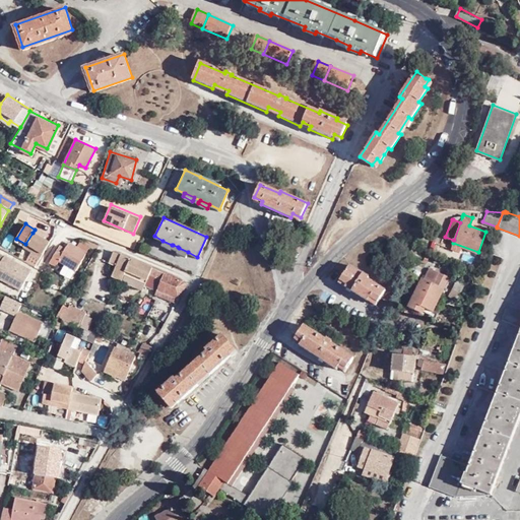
[(8,229),(2,245),(10,248),(16,232),(8,229)]
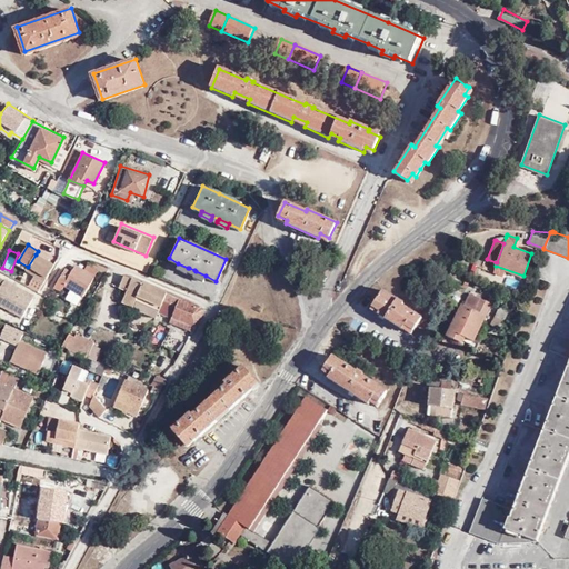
[(38,251),(36,255),(48,261),(50,258),(38,251)]
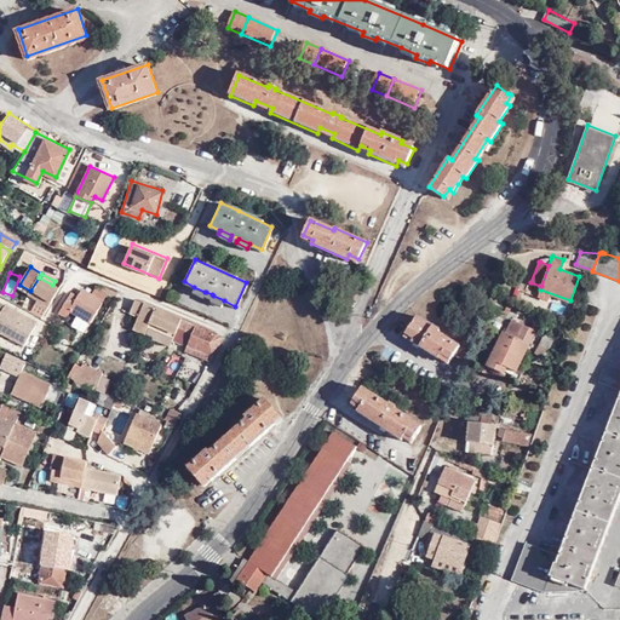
[(118,292),(97,283),(95,290),(114,297),(116,292),(118,292)]
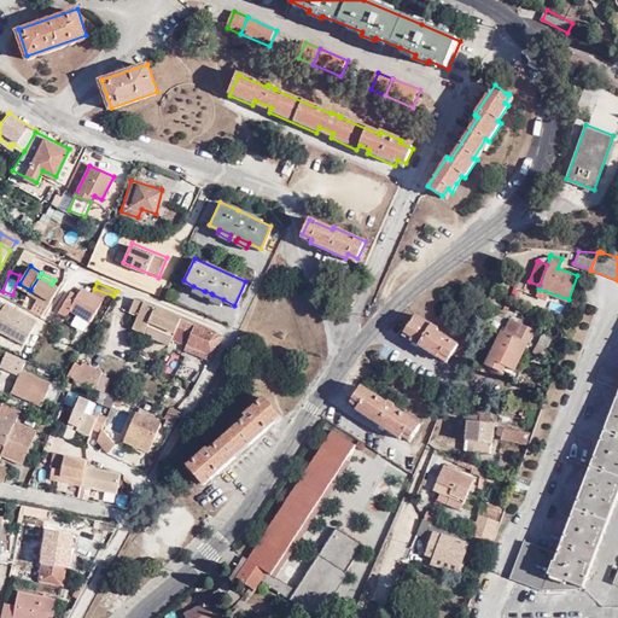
[(30,290),(19,284),(18,287),(28,293),(30,290)]
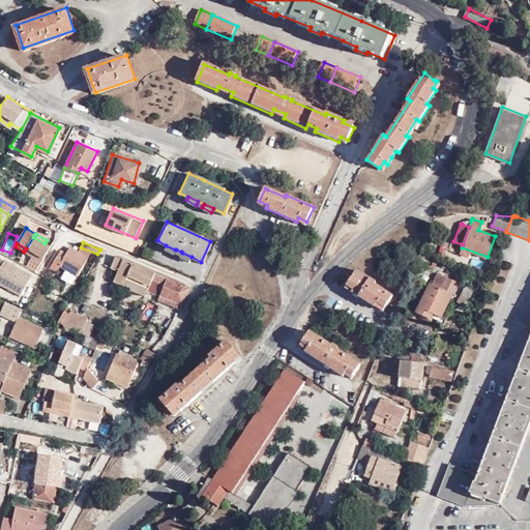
[(174,254),(175,252),(176,249),(175,249),(166,245),(164,248),(174,254)]
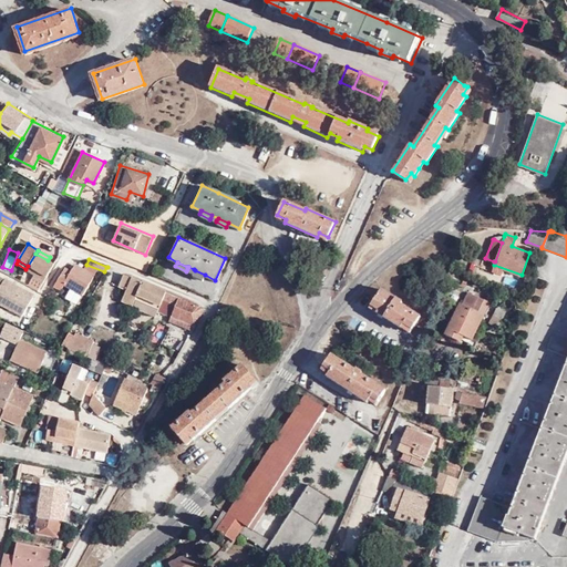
[(75,265),(74,265),(71,271),(64,268),(57,280),(64,285),(82,295),(94,275),(84,270),(75,265)]
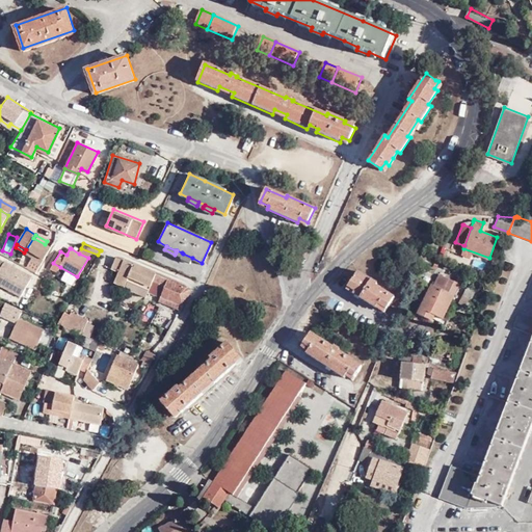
[(81,248),(79,254),(88,258),(90,253),(81,248)]
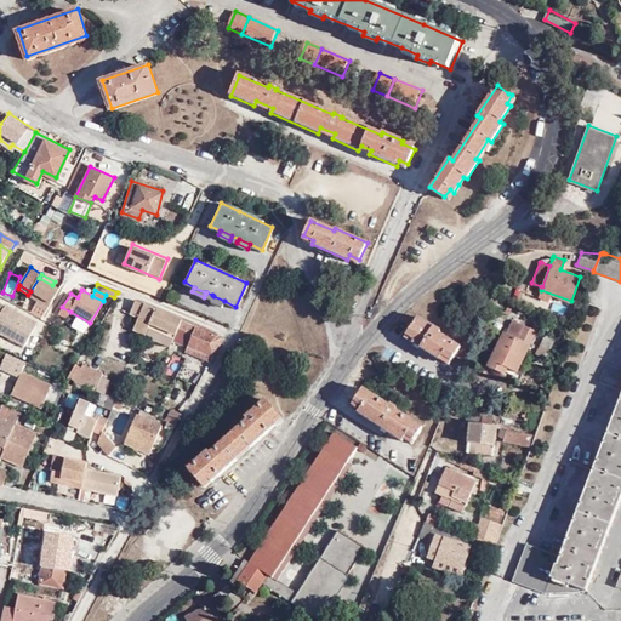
[(224,301),(214,296),(211,298),(211,301),(222,306),(224,301)]
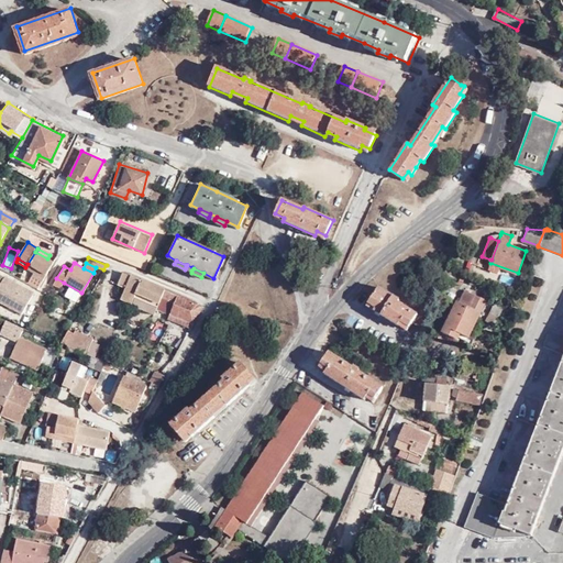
[(167,299),(172,290),(122,271),(117,283),(127,286),(121,298),(133,302),(135,297),(158,306),(162,297),(167,299)]
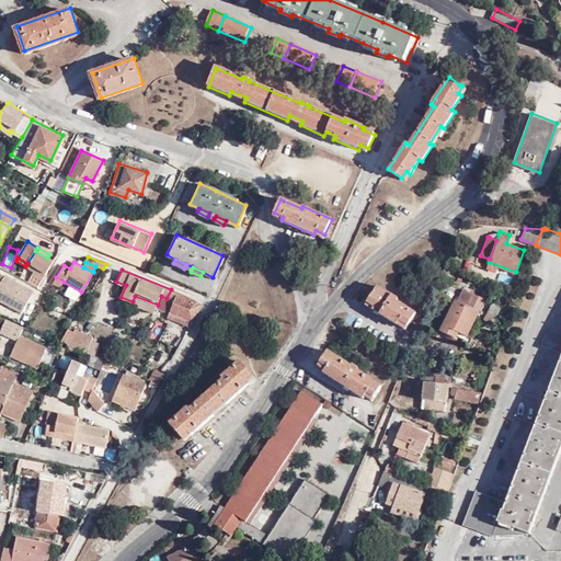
[(42,281),(44,277),(34,271),(32,275),(42,281)]
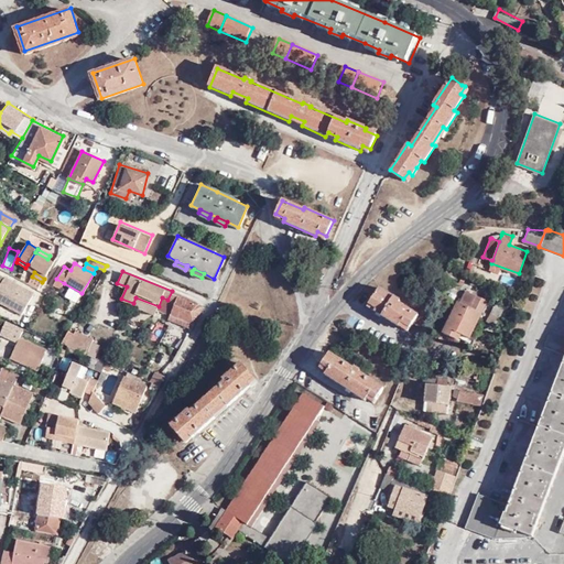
[(0,302),(23,315),(35,293),(6,278),(0,273),(0,302)]
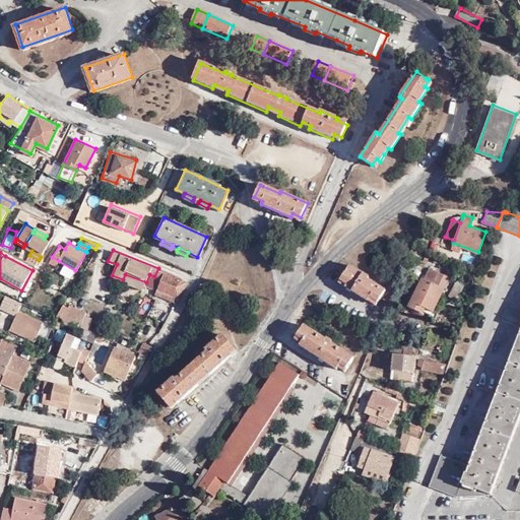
[(55,266),(59,261),(52,257),(49,262),(55,266)]
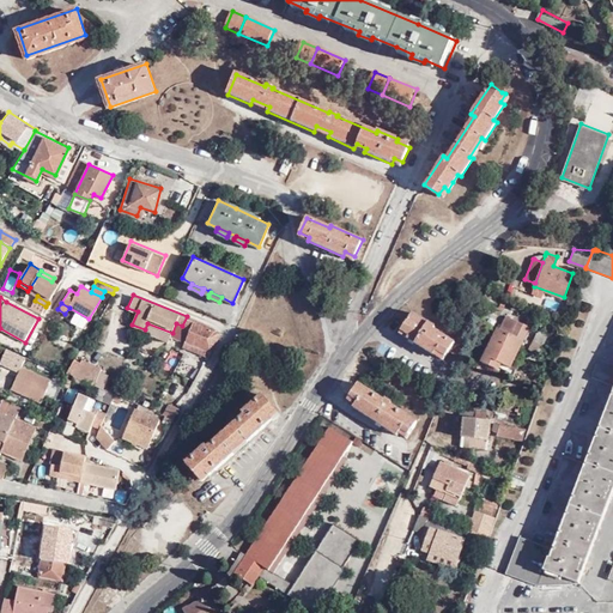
[(434,349),(442,354),(445,350),(451,354),(457,345),(431,327),(434,325),(411,309),(400,326),(407,332),(405,335),(431,352),(434,349)]
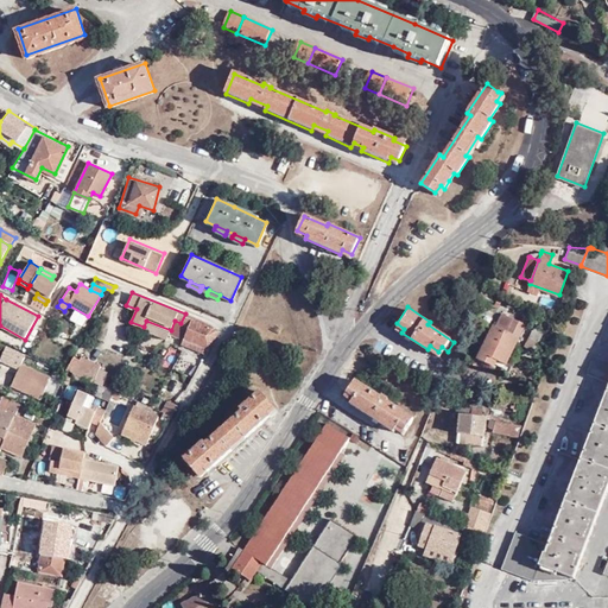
[(523,324),(500,312),(494,324),(491,323),(475,358),(492,366),(495,361),(504,365),(523,324)]
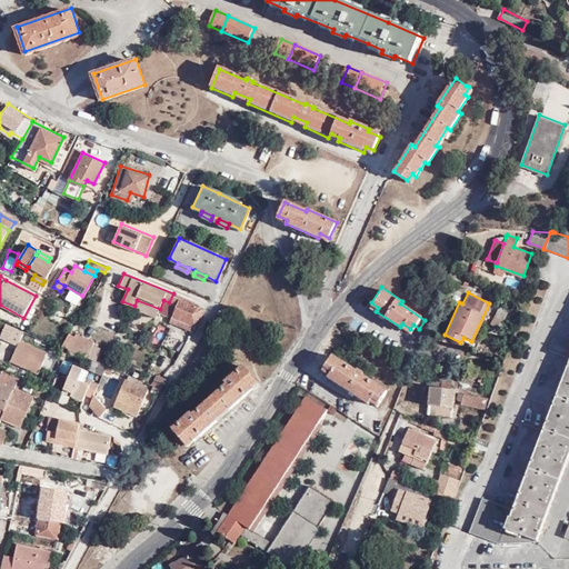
[(199,305),(173,293),(169,302),(177,306),(173,316),(196,325),(202,312),(199,305)]
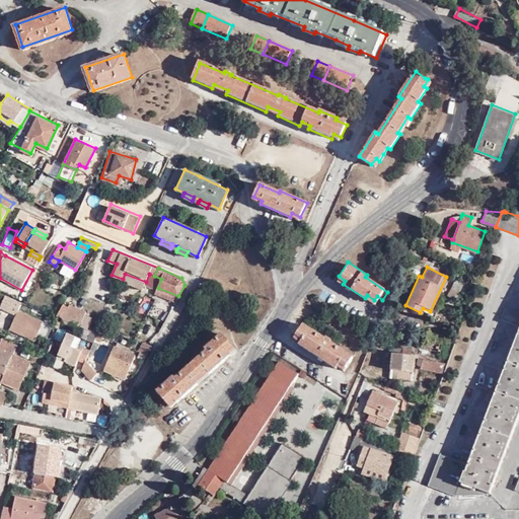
[(146,282),(125,274),(123,279),(144,287),(145,283),(146,282)]
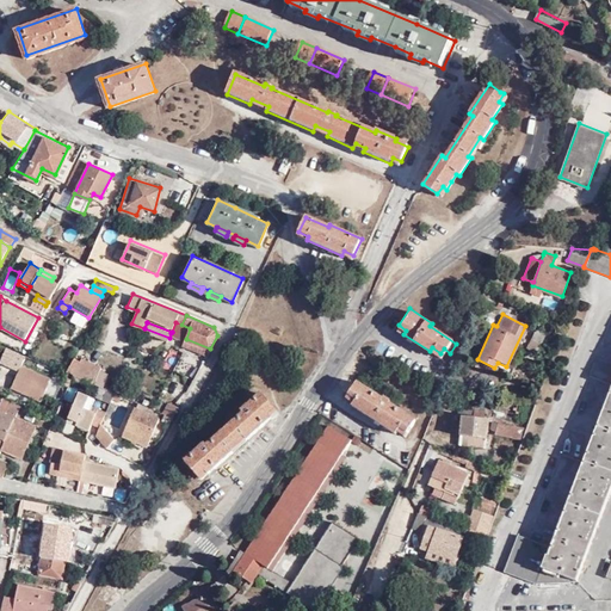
[(172,332),(171,333),(177,337),(181,325),(176,322),(172,332)]
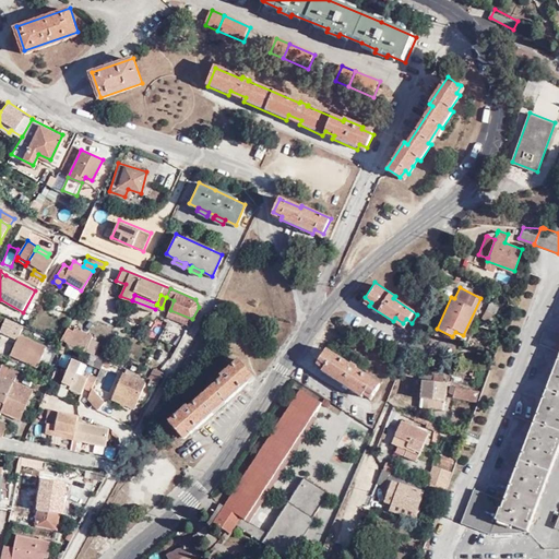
[(166,297),(162,308),(169,311),(170,310),(174,300),(166,297)]
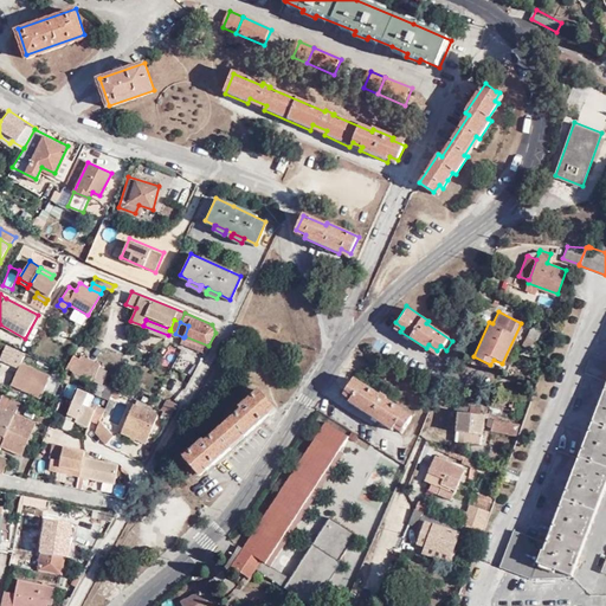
[(532,327),(523,346),(532,349),(540,330),(532,327)]
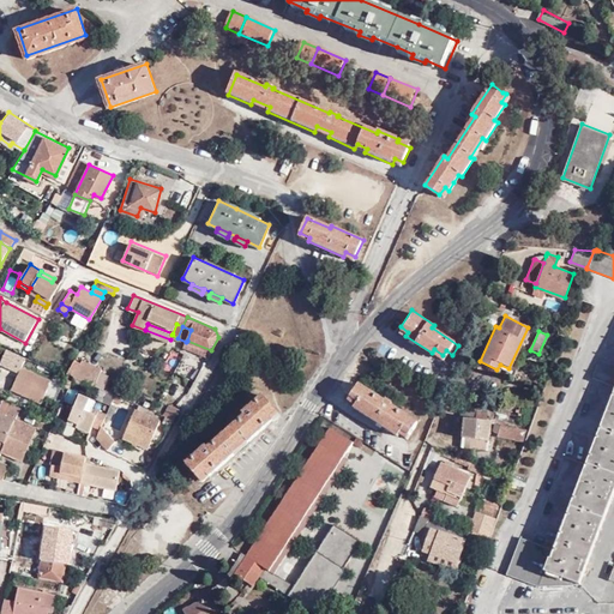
[(209,356),(211,350),(187,341),(184,347),(209,356)]
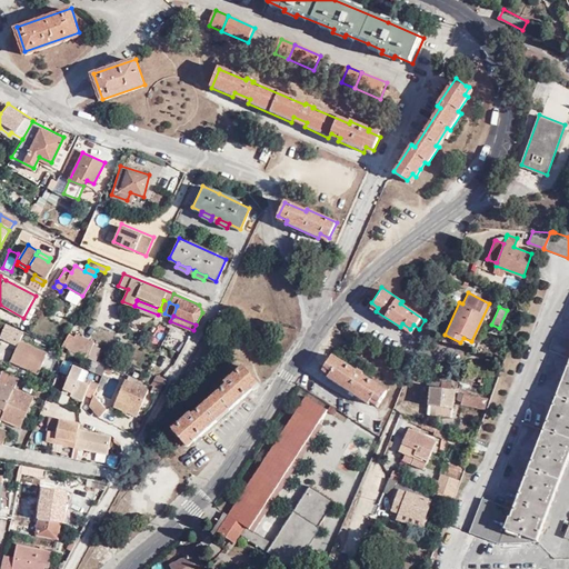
[(0,342),(16,350),(20,341),(5,335),(0,342)]
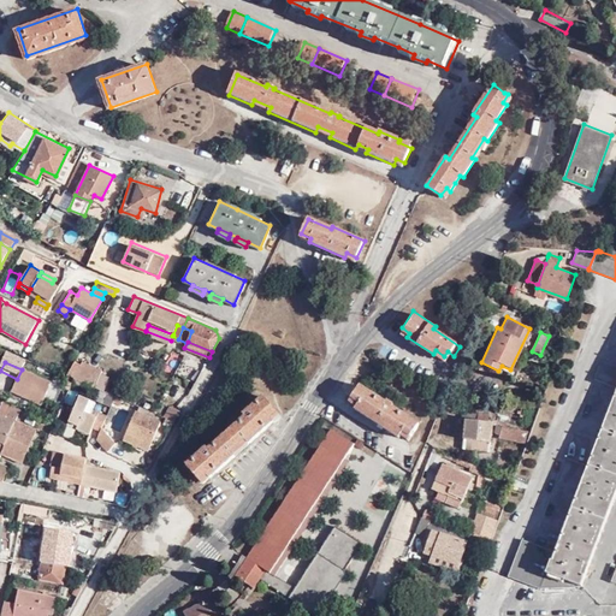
[(83,362),(81,366),(78,372),(76,378),(94,386),(104,391),(110,377),(100,373),(101,369),(83,362)]
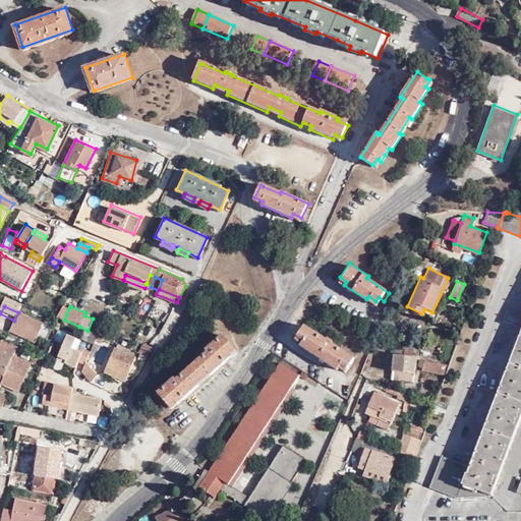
[(25,307),(23,313),(44,322),(46,316),(25,307)]
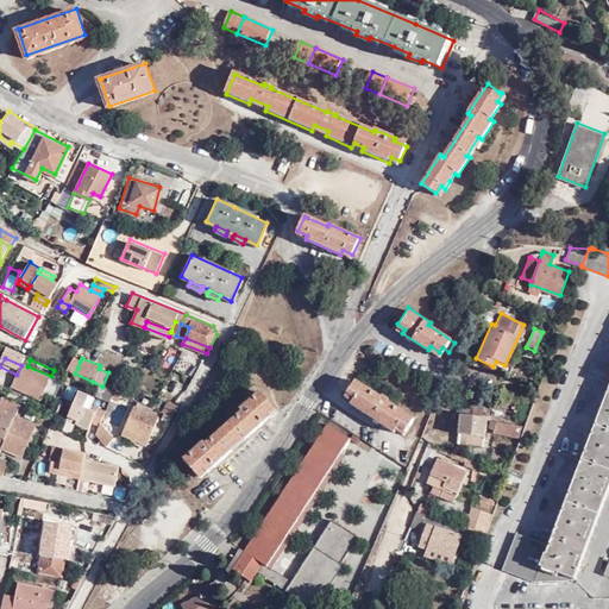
[(68,371),(75,374),(77,368),(80,362),(75,359),(68,371)]
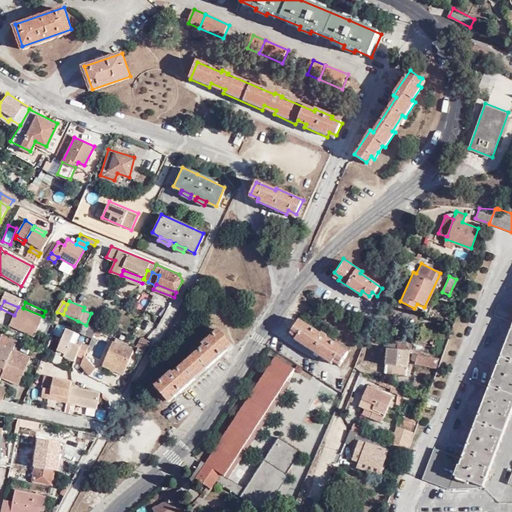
[(42,317),(18,307),(14,315),(10,325),(34,335),(42,317)]
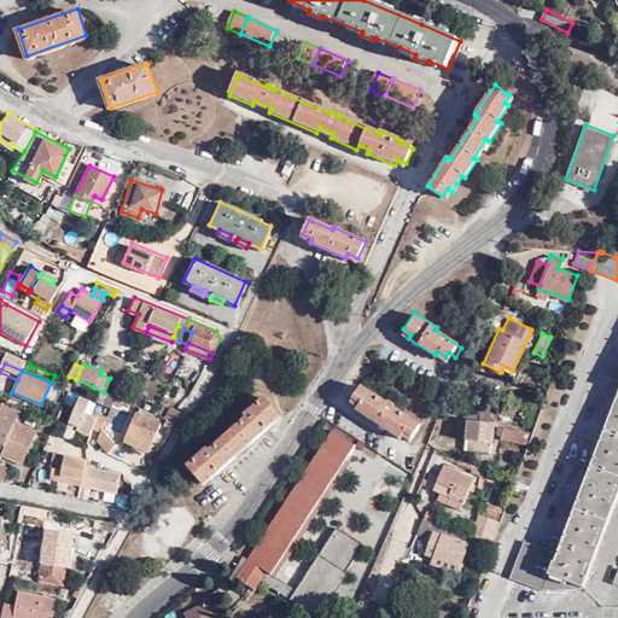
[(388,402),(360,384),(351,397),(359,402),(355,408),(400,438),(404,431),(412,436),(420,424),(392,406),(394,403),(389,400),(388,402)]
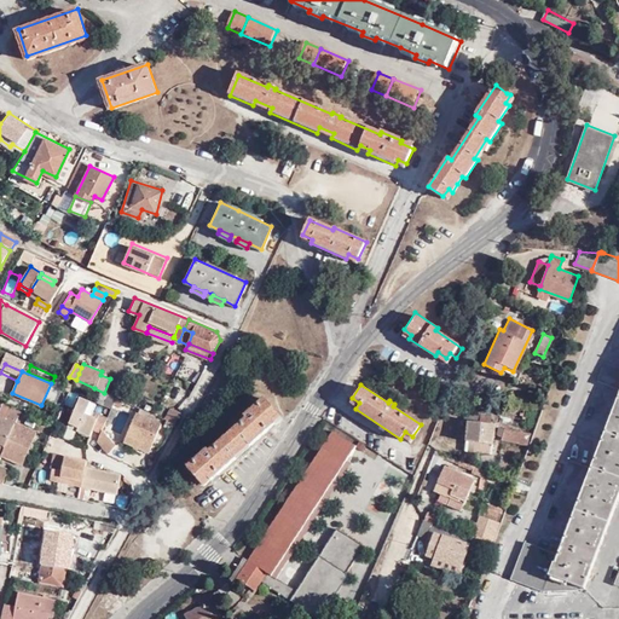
[(618,491),(618,387),(556,554),(524,542),(509,578),(541,591),(583,586),(618,491)]
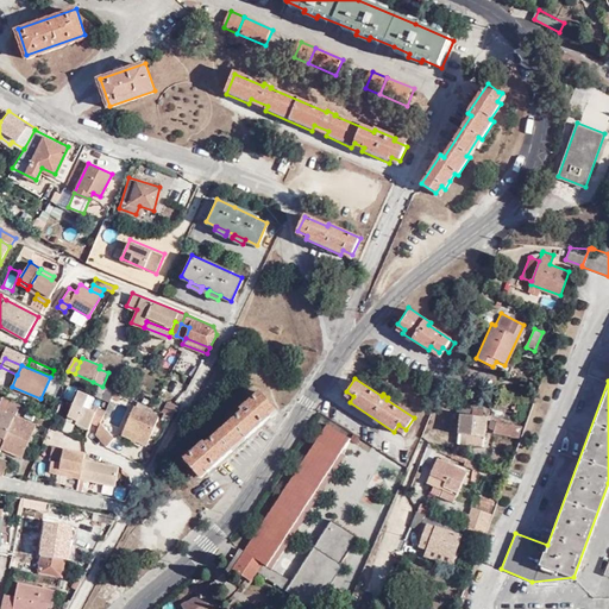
[(102,408),(98,406),(95,410),(89,408),(92,403),(94,397),(80,390),(68,415),(77,419),(76,422),(88,428),(92,421),(99,425),(100,421),(105,413),(106,409),(102,408)]
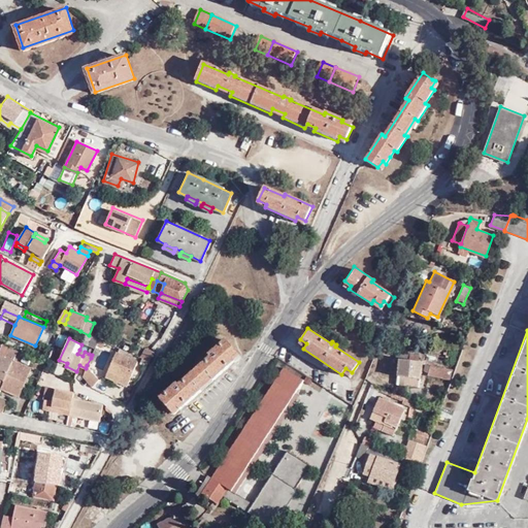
[(177,383),(159,398),(171,411),(177,406),(179,408),(200,389),(199,387),(210,376),(212,380),(234,360),(232,358),(238,353),(227,338),(208,355),(210,357),(178,385),(177,383)]
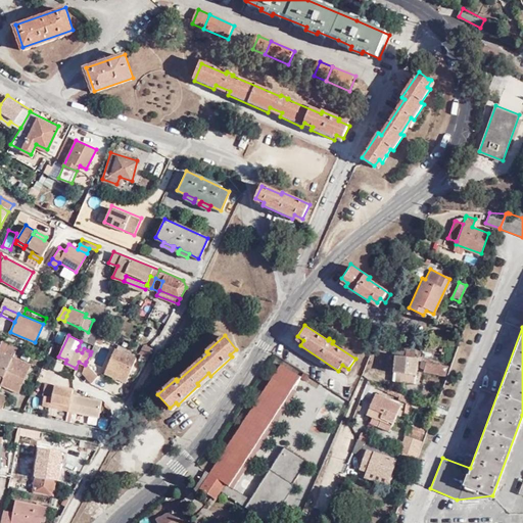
[(13,357),(17,347),(2,341),(0,345),(0,373),(5,375),(2,381),(1,383),(19,391),(31,364),(13,357)]
